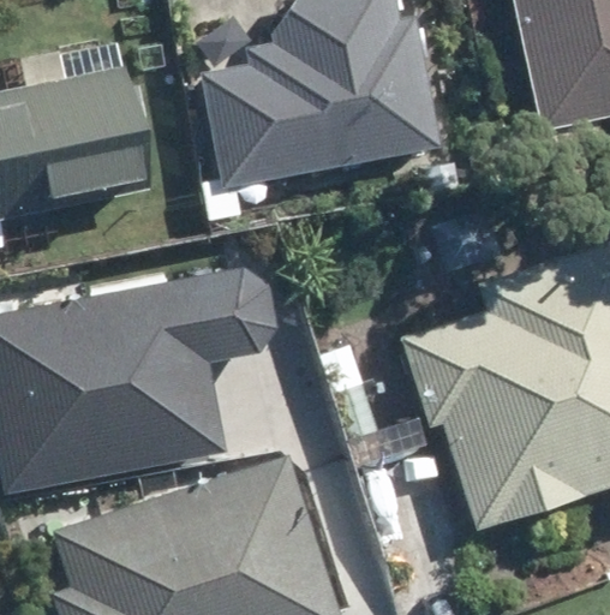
[(273,47),(247,49),(251,66),(202,76),(222,184),(440,145),(414,16),(399,18),(395,0),(289,0),(270,30),(273,47)]
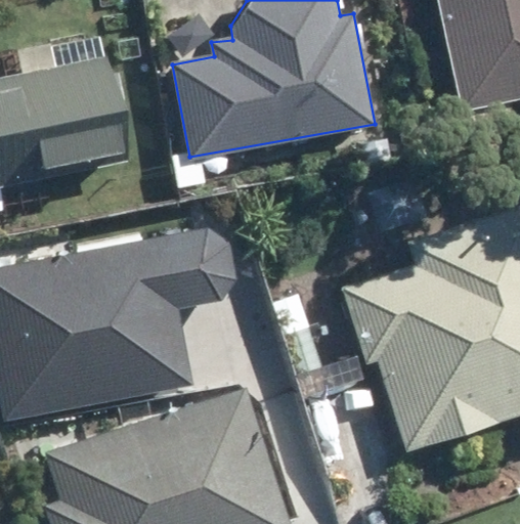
[(519,0),(436,0),(462,112),(519,98),(519,0)]
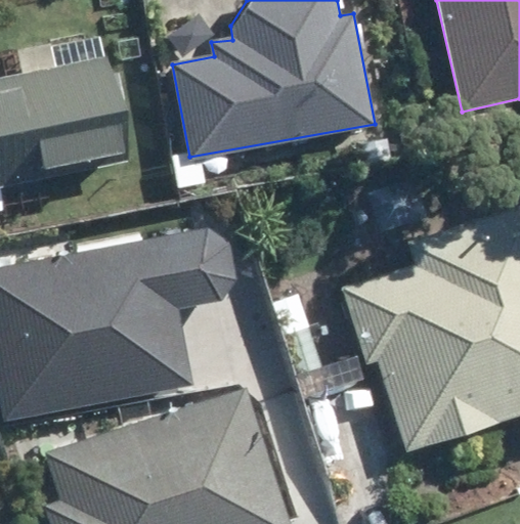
[(0,187),(127,162),(106,57),(0,78),(0,187)]
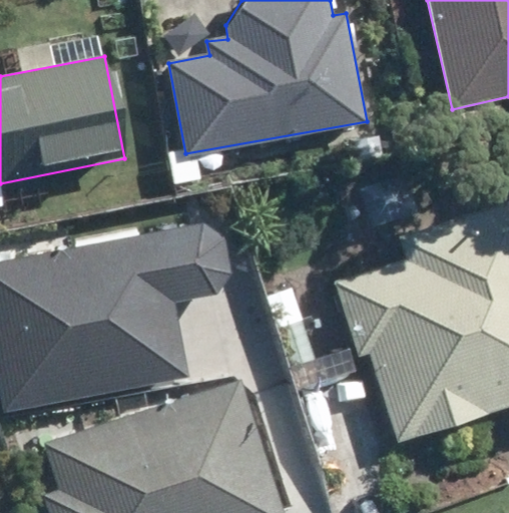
[(354,139),(359,159),(382,155),(378,133),(354,139)]
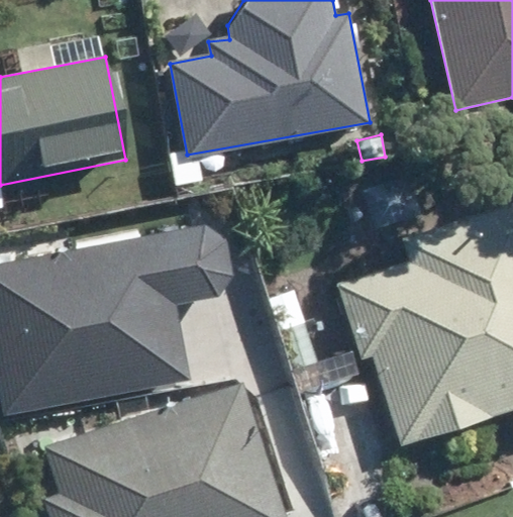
[(512,205),(448,227),(455,249),(339,286),(361,356),(371,353),(399,442),(512,407),(512,205)]
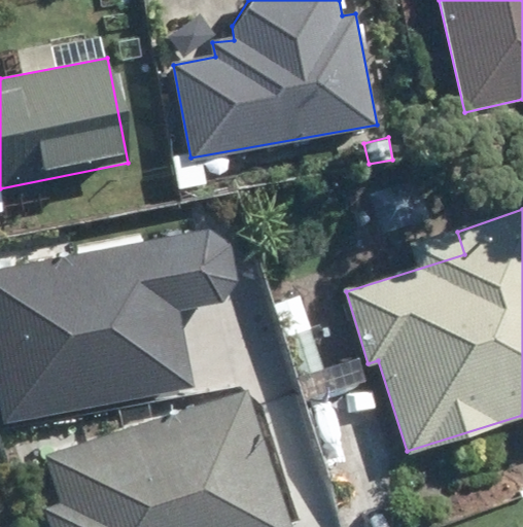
[(0,420),(185,383),(168,294),(206,287),(195,231),(0,269),(0,420)]
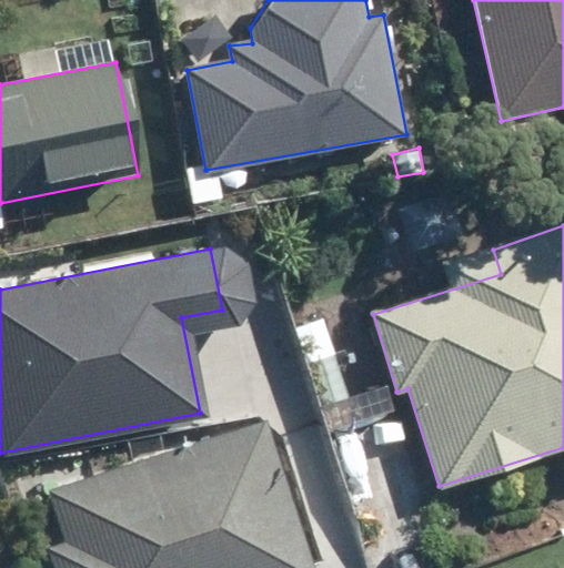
[(321,318),(294,327),(322,411),(349,403),(321,318)]
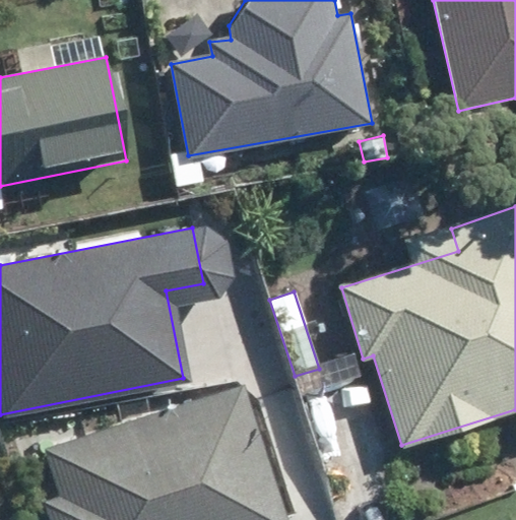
[(33,505),(38,519),(275,519),(231,390),(44,455),(57,496),(33,505)]
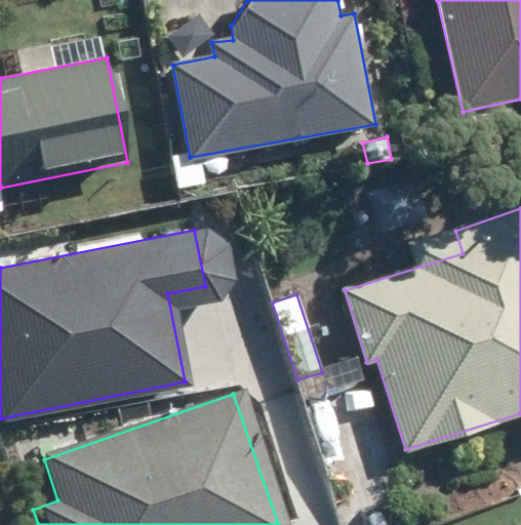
All buildings are outlined.
